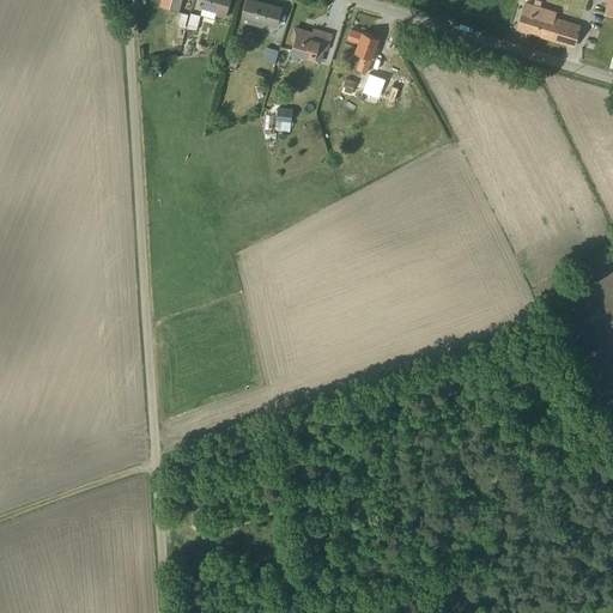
[(170,0),(168,10),(178,13),(182,0),(170,0)]
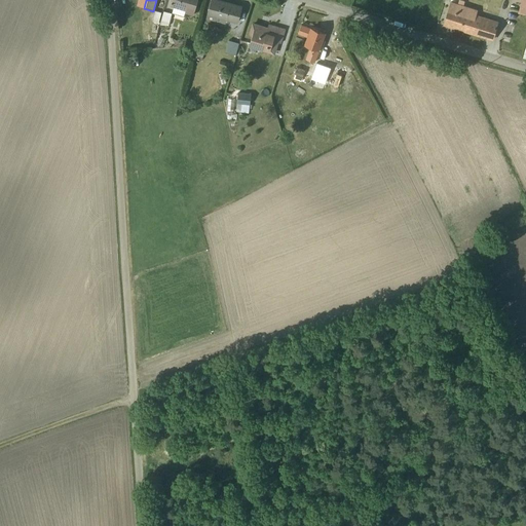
[(173,8),(172,13),(183,17),(184,13),(192,16),(197,0),(172,0),(170,7),(173,8)]
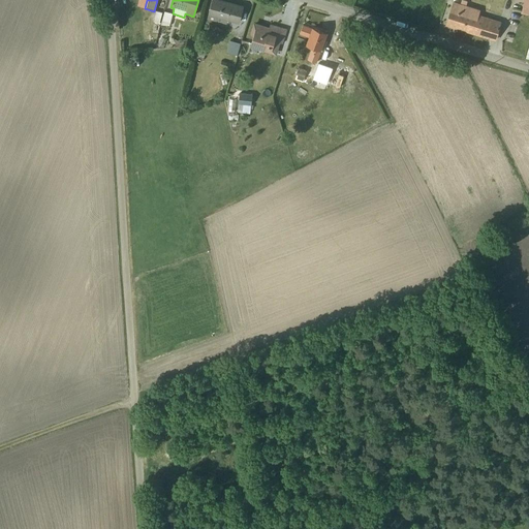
[(216,0),(212,0),(208,19),(225,24),(226,21),(238,24),(243,7),(216,0)]
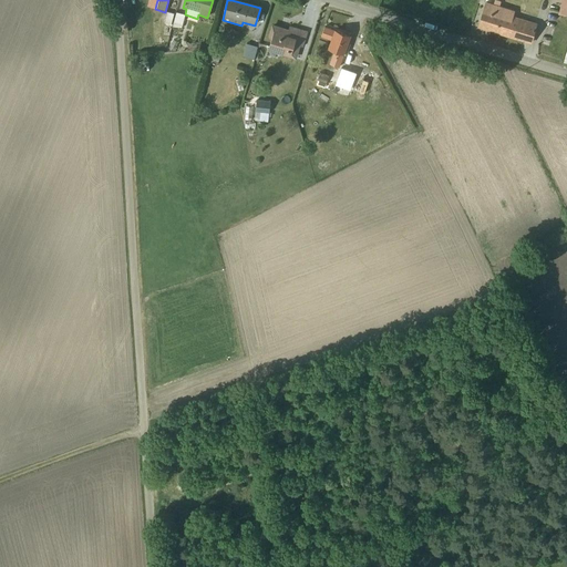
[(514,11),(485,2),(477,27),(531,43),(536,23),(513,17),(514,11)]
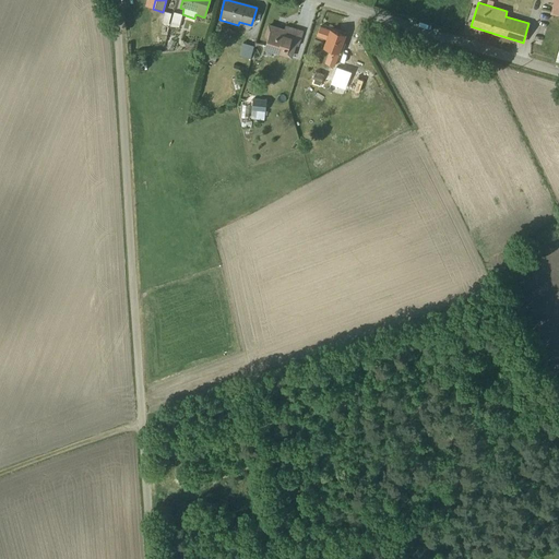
[(170,14),(165,12),(162,23),(168,25),(170,14)]
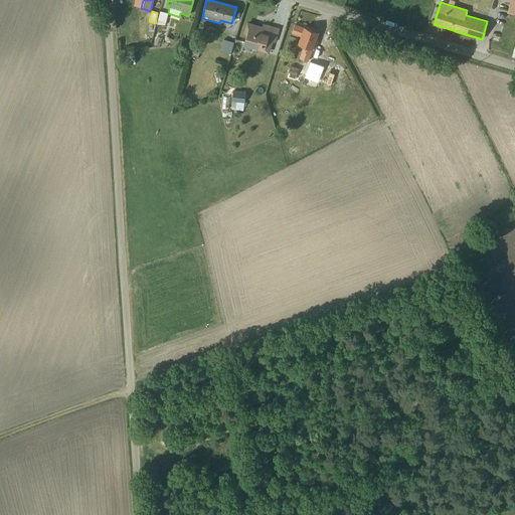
[(153,34),(162,35),(163,25),(164,25),(167,14),(159,12),(155,24),(153,34)]
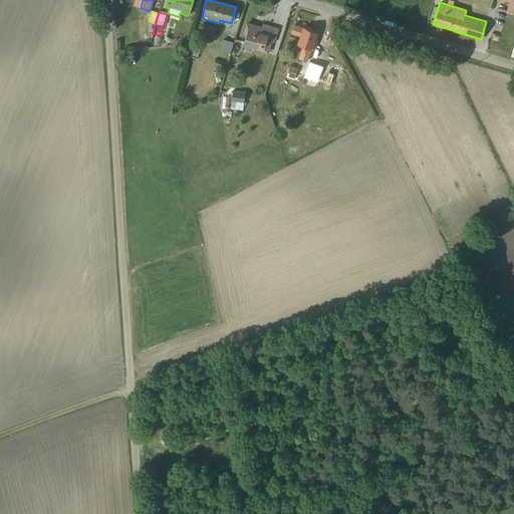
[(274,43),(278,29),(262,24),(260,29),(257,29),(256,27),(247,24),(244,34),(246,35),(243,46),(268,54),(272,42),(274,43)]
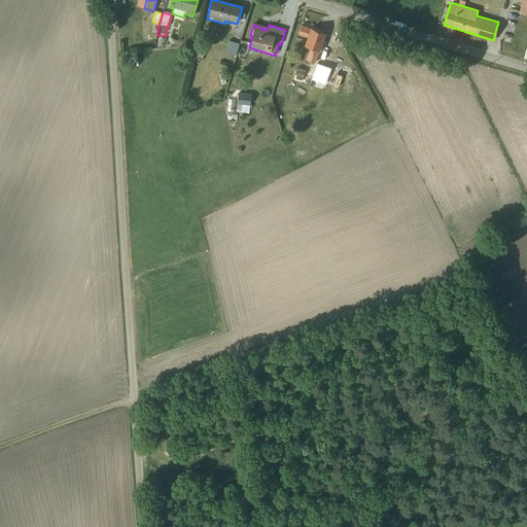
[(306,60),(315,63),(319,51),(320,51),(324,41),(322,40),(324,34),(302,26),(297,34),(307,38),(304,45),(310,47),(306,60)]
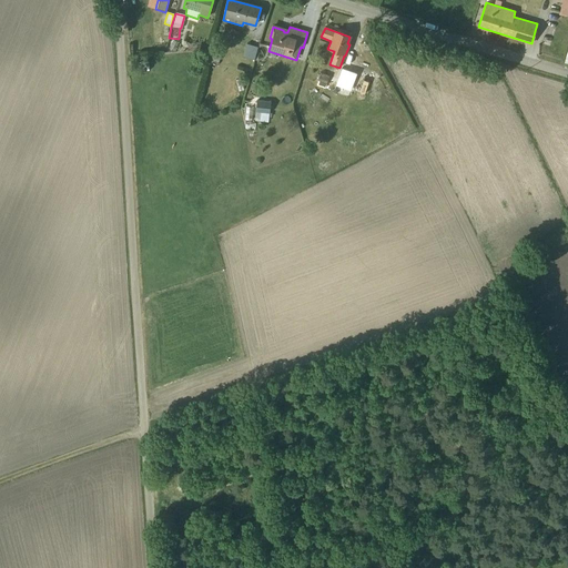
[(217,66),(221,53),(212,51),(209,63),(217,66)]
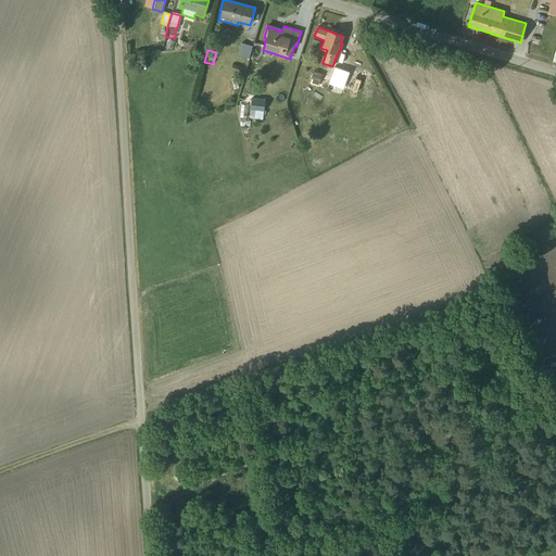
[(335,67),(329,83),(342,88),(343,84),(344,84),(349,72),(335,67)]
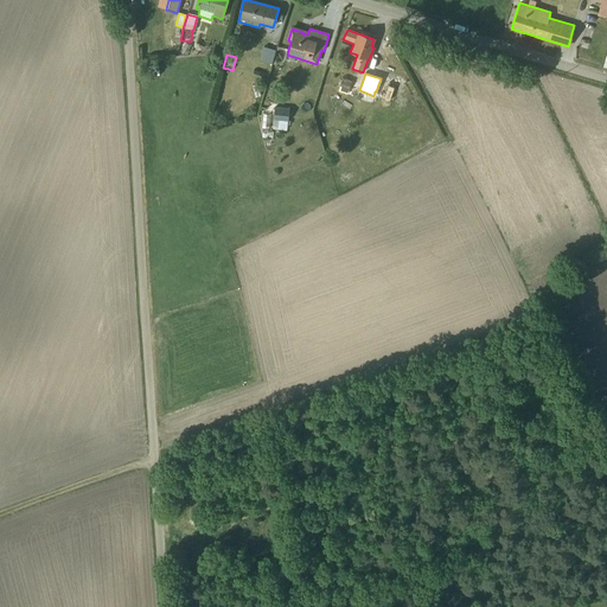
[(343,77),(339,85),(349,89),(352,82),(343,77)]
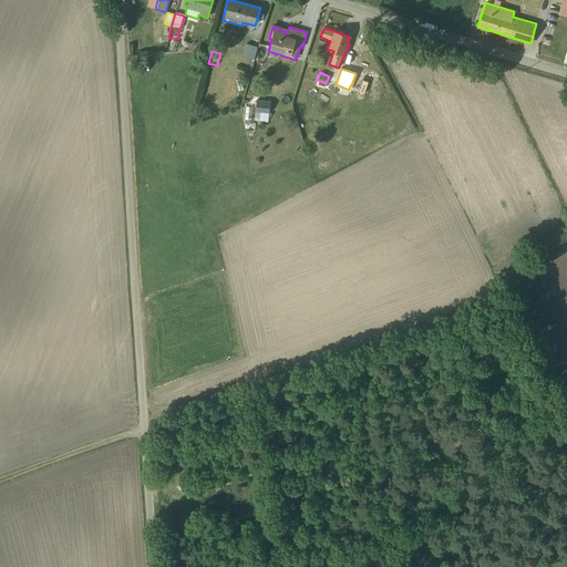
[(326,99),(339,116),(347,111),(333,93),(326,99)]
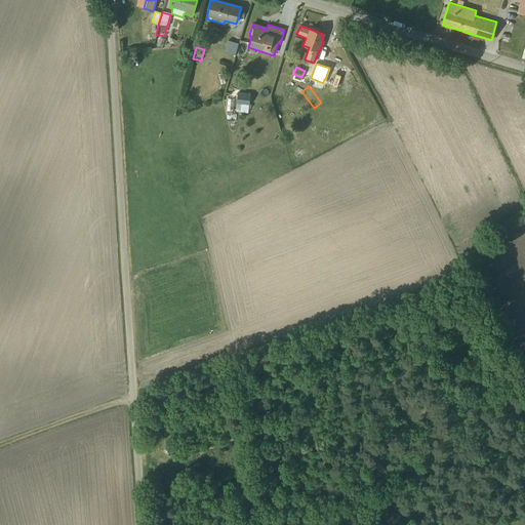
[(226,111),(248,112),(248,98),(227,97),(226,111)]
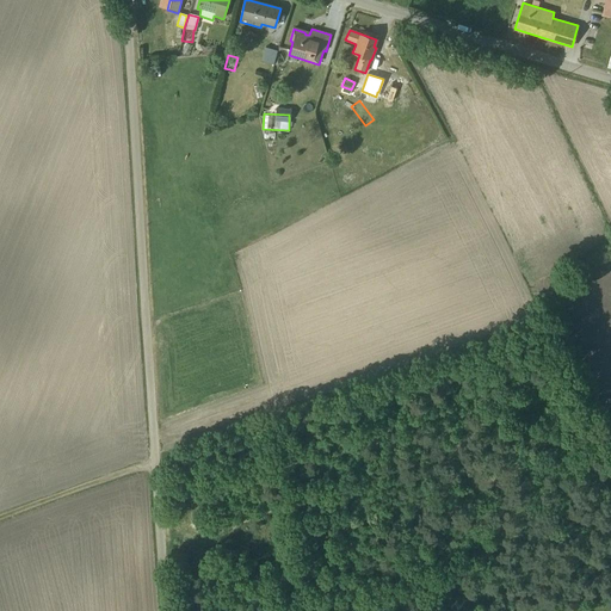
All buildings are outlined.
